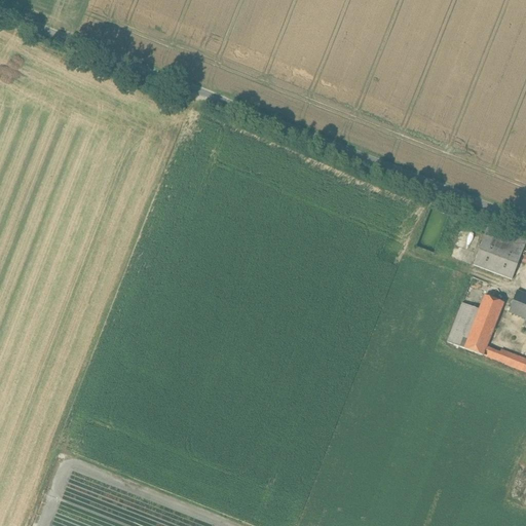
[(525,239),(487,225),(482,237),(521,252),(525,239)]
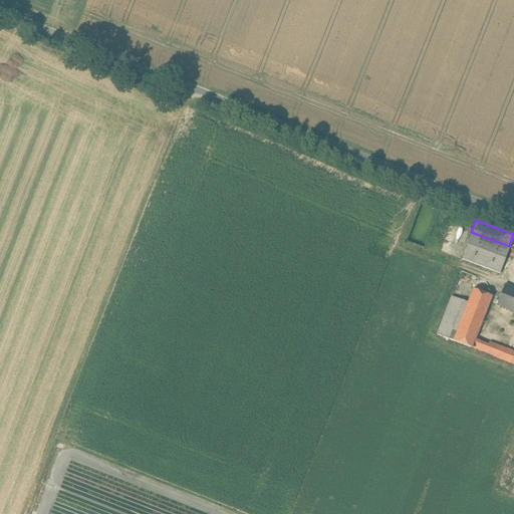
[(509,246),(471,232),(460,260),(498,274),(509,246)]
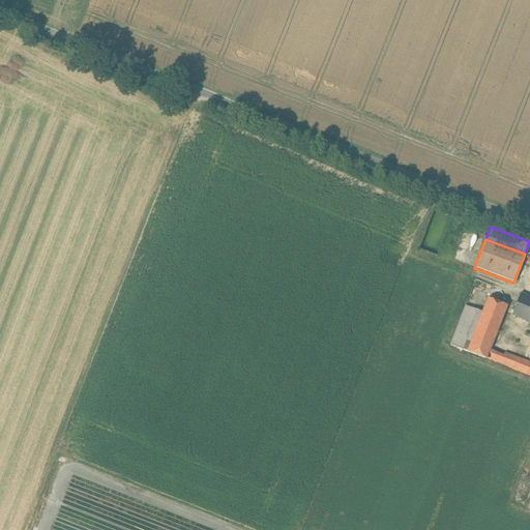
[(529,318),(529,301),(519,298),(512,315),(529,321),(529,318)]
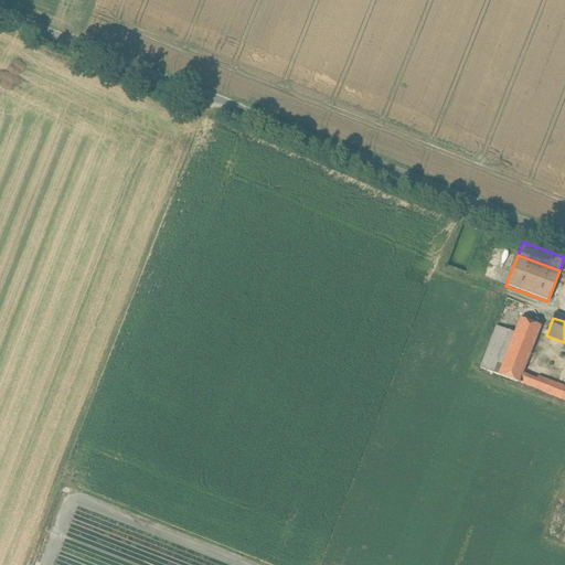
[(514,333),(499,375),(516,382),(520,375),(539,327),(520,319),(514,333)]
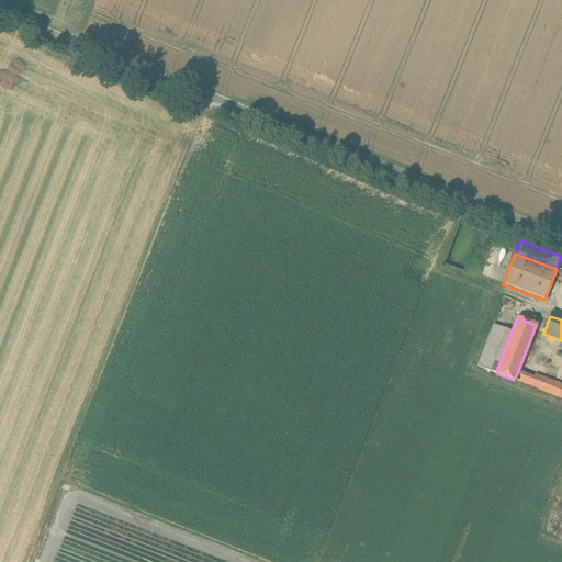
[(493,324),(478,366),(496,373),(512,332),(493,324)]
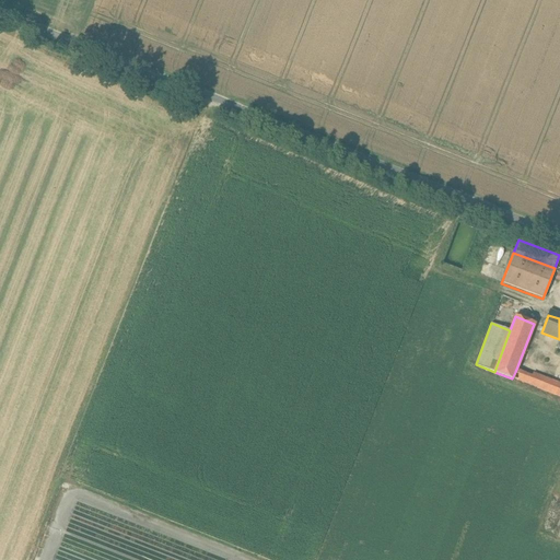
[(559,386),(532,375),(531,378),(515,372),(512,378),(559,397),(559,386)]
